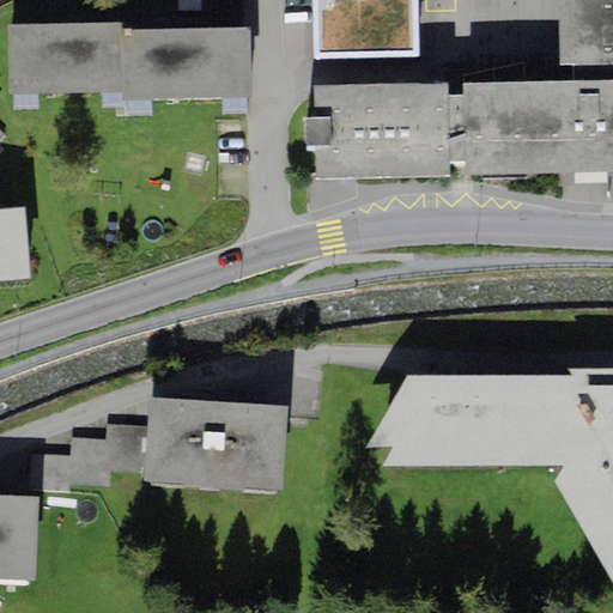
[(417,55),(416,0),(315,0),(316,58),(417,55)]
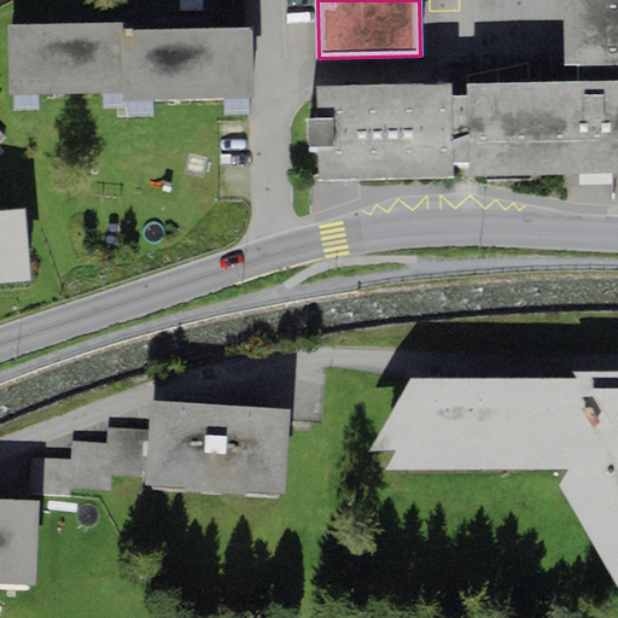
[(617,65),(617,0),(563,0),(564,66),(617,65)]
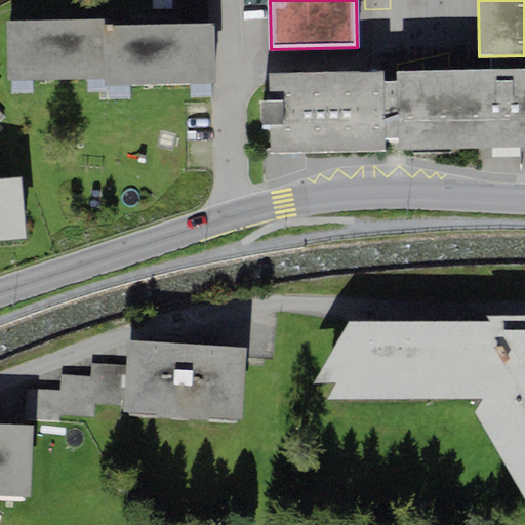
[(104,19),(6,21),(7,80),(104,79),(104,26),(104,19)]
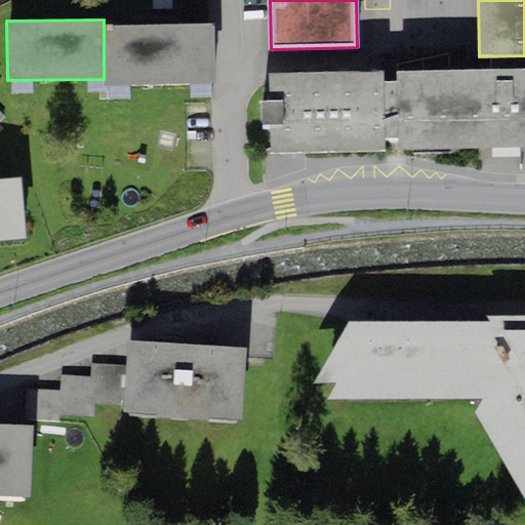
[(213,24),(104,26),(104,79),(104,86),(214,85),(213,24)]
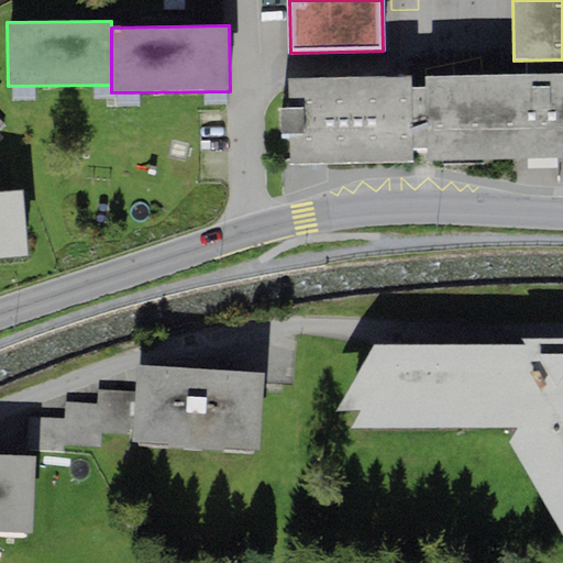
[(412,148),(427,147),(427,162),(562,157),(562,73),(424,77),(424,88),(411,88),(410,76),(287,78),(288,108),(280,109),(282,134),(289,134),(289,165),(412,163),(412,148)]
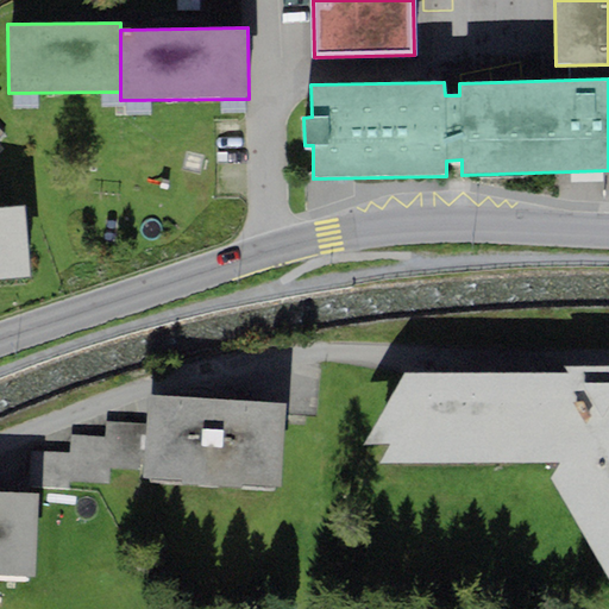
[(25,206),(0,208),(0,280),(31,277),(25,206)]
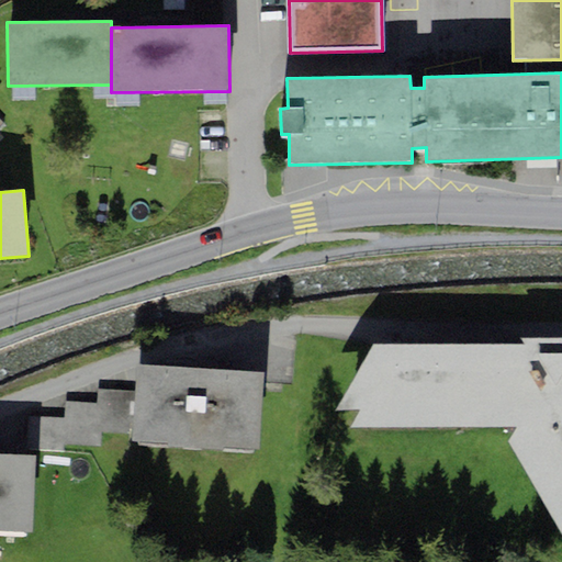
[(524,344),(373,345),(336,412),(361,409),(350,429),(517,427),(507,439),(561,535),(561,337),(520,338),(524,344)]
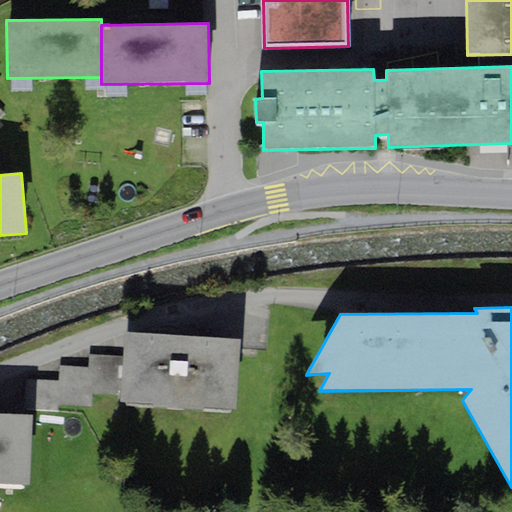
[(240,340),(125,332),(123,356),(120,396),(120,401),(235,410),(240,340)]
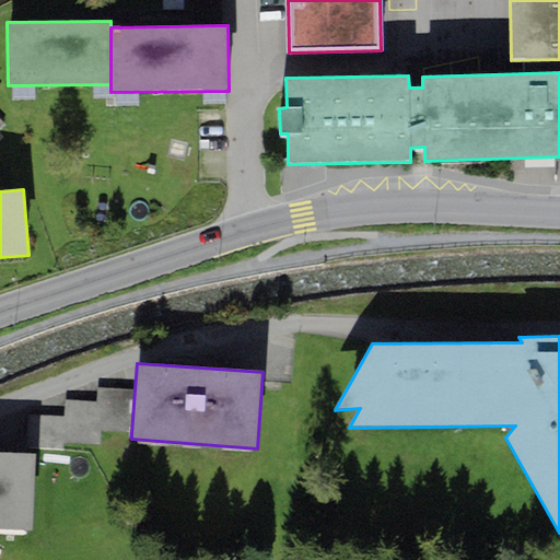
[(66,400),(63,416),(30,413),(27,446),(63,450),(63,442),(101,445),(102,431),(131,433),(135,389),(97,387),(96,403),(66,400)]
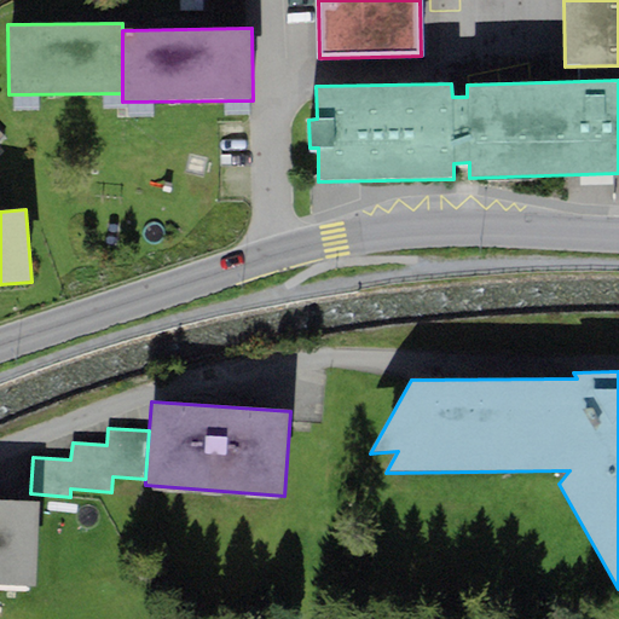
[(39,502),(0,501),(0,584),(36,585),(39,502)]
